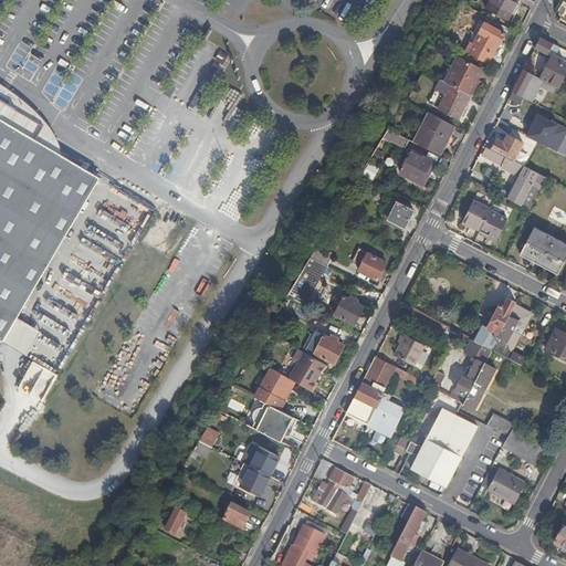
[(507,21),(517,0),(490,0),(485,9),(492,12),(492,13),(499,17),(500,17),(507,21)]
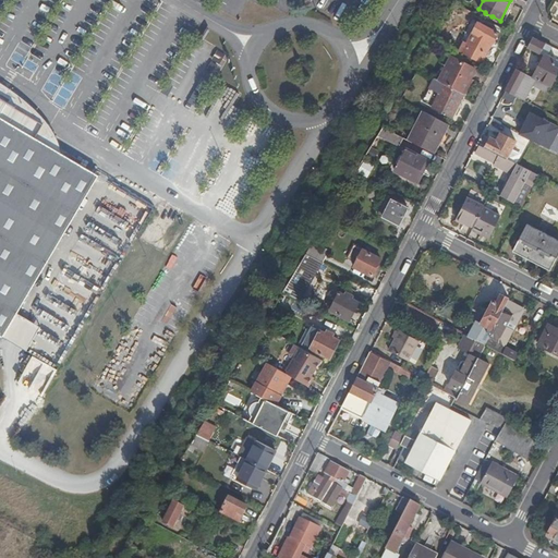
[(461,39),(463,40),(466,43),(478,22),(473,19),(461,39)]
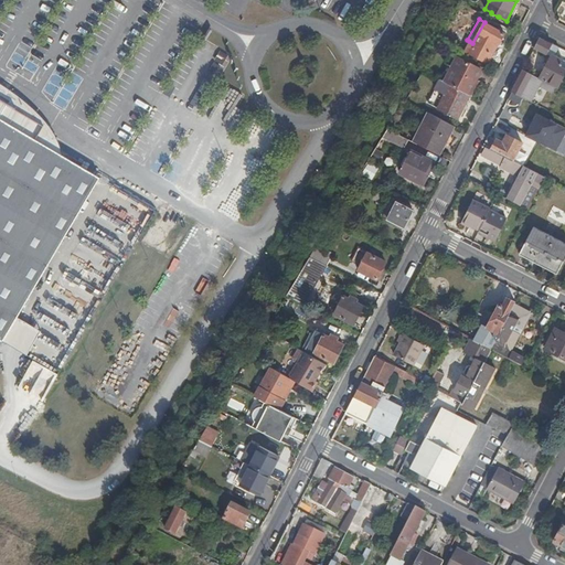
[(465,51),(489,64),(493,55),(489,52),(496,42),(500,44),(504,34),(484,22),(472,43),(469,41),(465,51)]
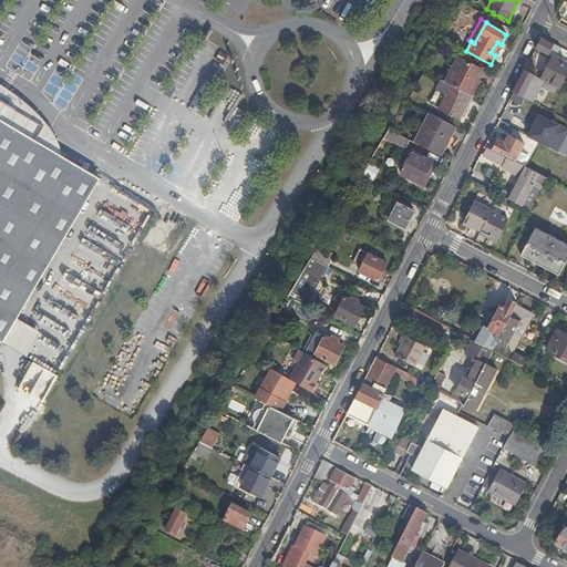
[(556,57),(560,48),(542,38),(536,48),(553,57),(554,55),(556,57)]
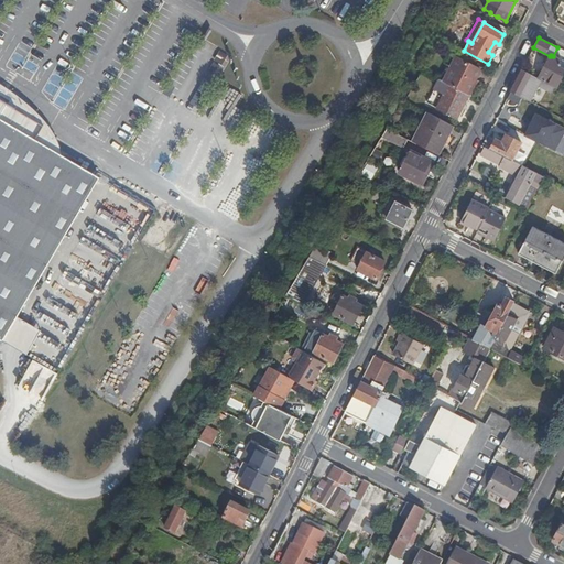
[(488,52),(492,55),(499,44),(495,42),(488,52)]
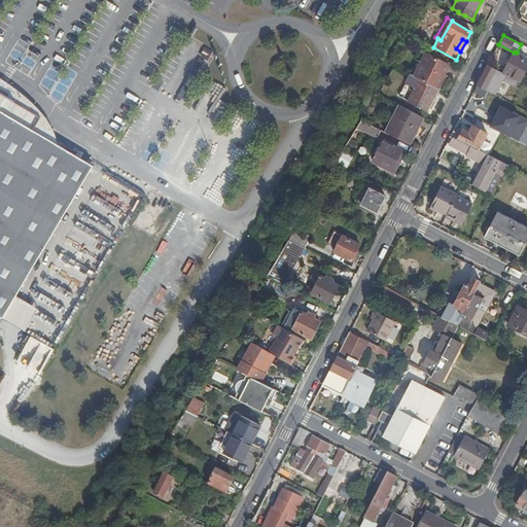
[(525,57),(517,53),(515,51),(514,53),(503,74),(505,75),(508,76),(516,81),(520,82),(523,75),(520,73),(521,71),(519,70),(520,67),(525,70),(526,66),(526,64),(522,62),(525,57)]
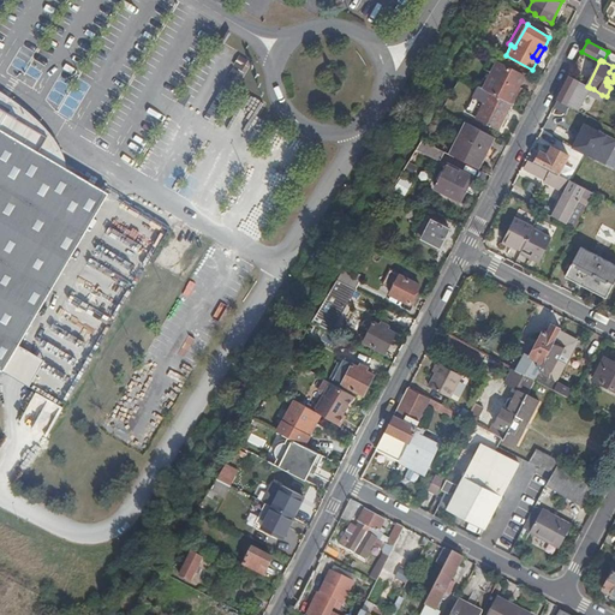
[(513,105),(521,88),(520,87),(525,76),(499,61),(493,73),(494,75),(487,90),(513,105)]
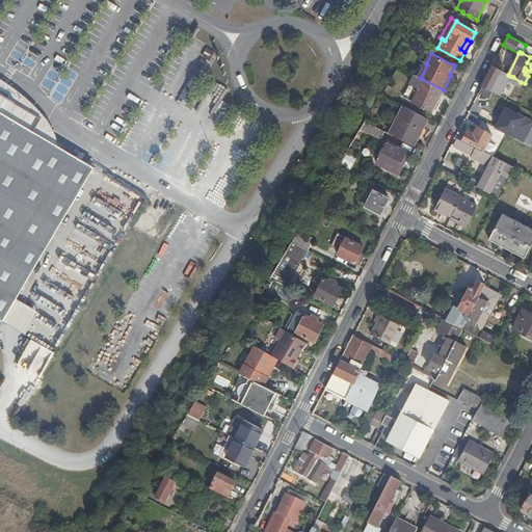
[(508,75),(491,67),(481,86),(491,91),(498,95),(501,89),(503,90),(510,76),(508,75)]
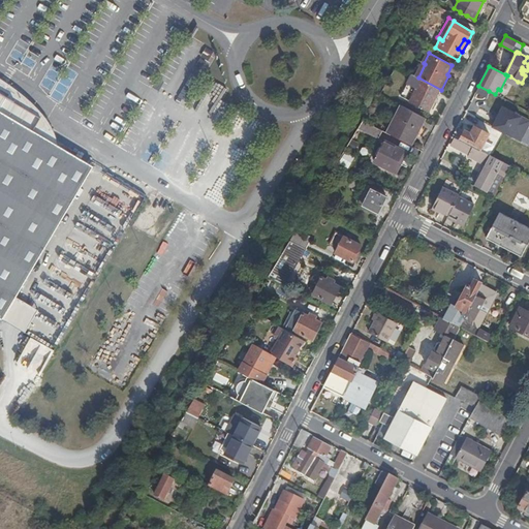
[(441,90),(418,78),(413,74),(402,97),(429,112),(441,90)]
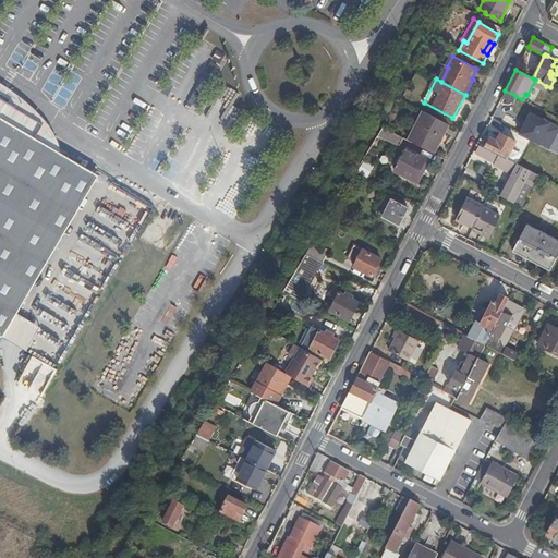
[(505,91),(501,97),(512,102),(516,96),(505,91)]
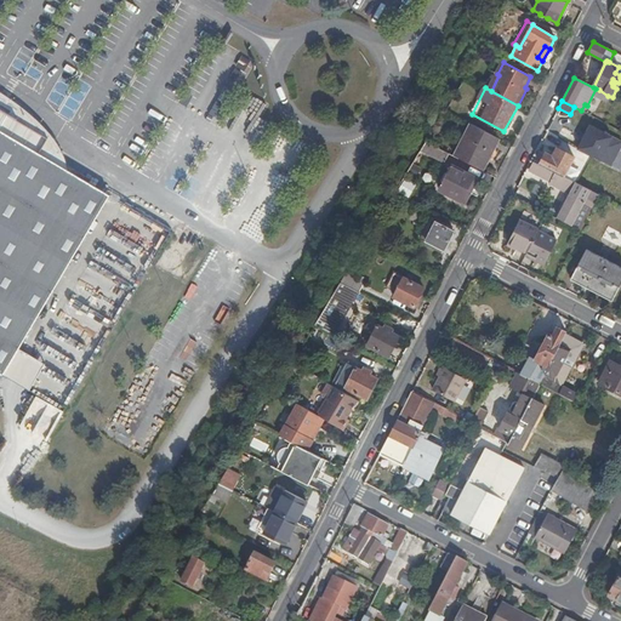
[(0,375),(1,376),(50,294),(108,197),(38,155),(20,144),(30,125),(0,106),(0,375)]
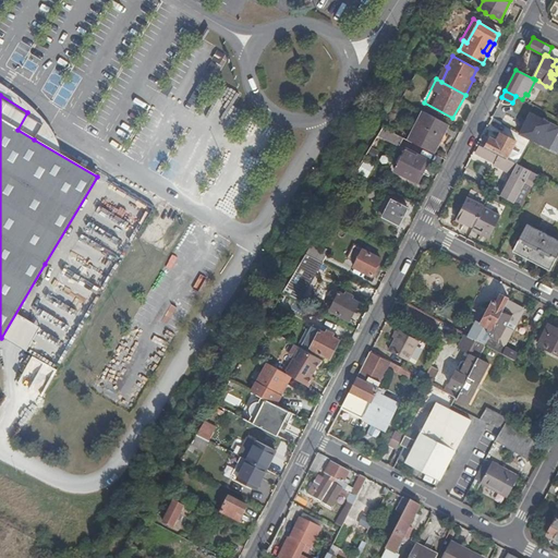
[(433,153),(449,123),(424,111),(417,122),(426,126),(416,145),(433,153)]
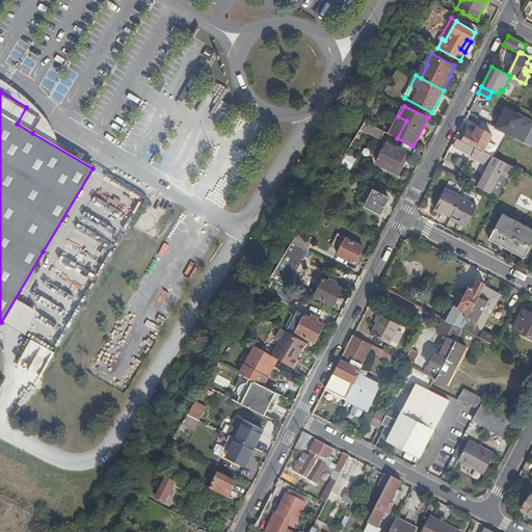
[(531,121),(505,107),(495,127),(524,141),(531,125),(531,121)]
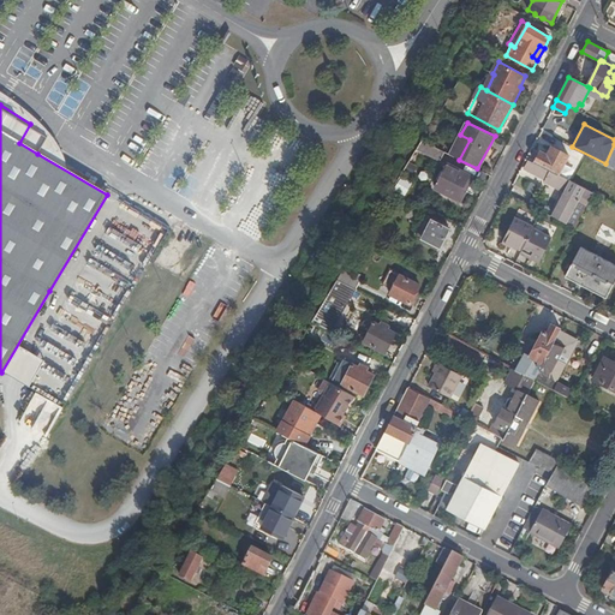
[(28,143),(53,157),(64,141),(39,126),(28,143)]
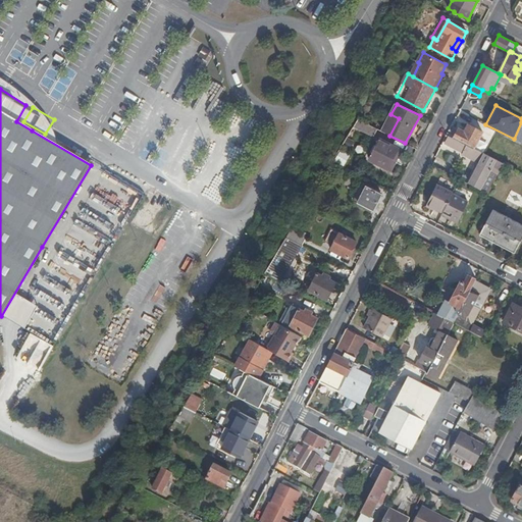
[(381,131),(389,136),(399,118),(390,114),(381,131)]
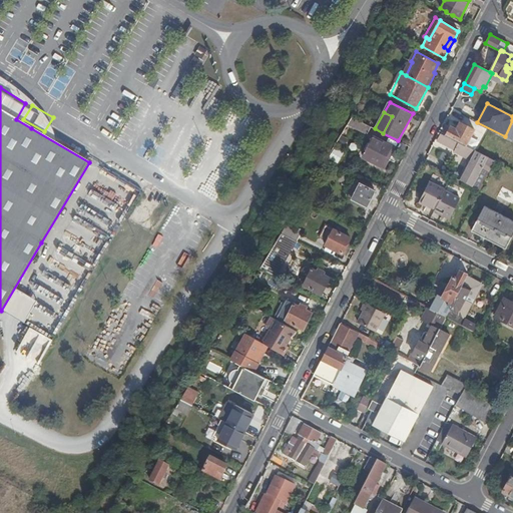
[(401,142),(415,115),(413,113),(398,140),(401,142)]
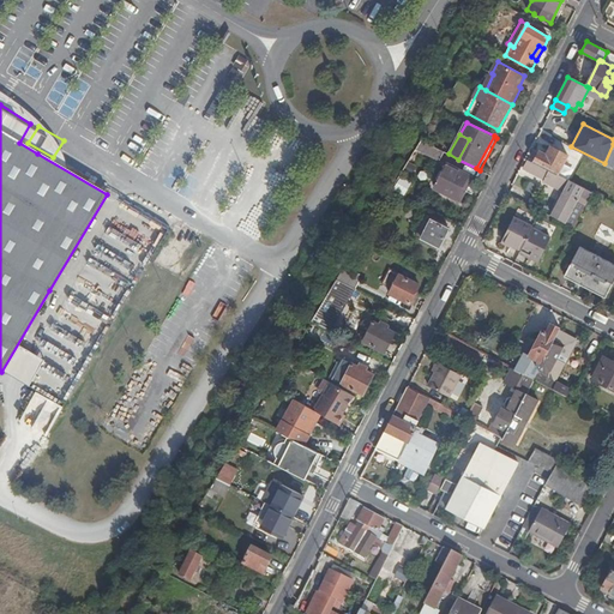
[(422,140),(417,148),(440,160),(445,151),(422,140)]
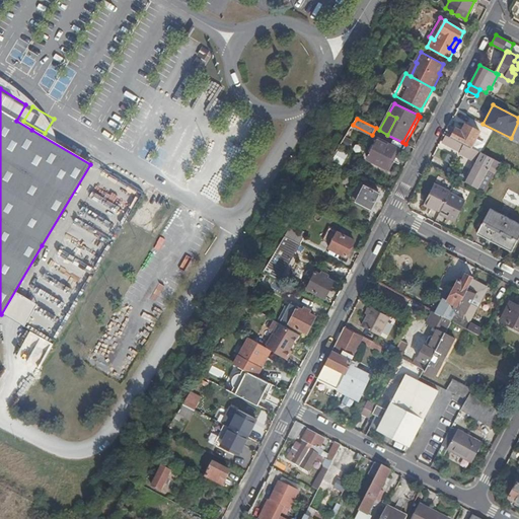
[(455,128),(451,137),(471,147),(479,131),(465,124),(461,131),(455,128)]
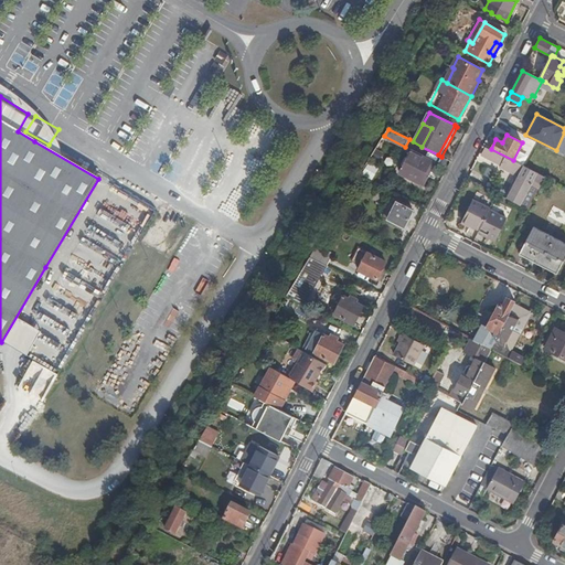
[(531,183),(540,188),(545,177),(513,160),(491,149),(486,146),(481,153),(501,164),(500,167),(520,177),(508,200),(520,206),(531,183)]
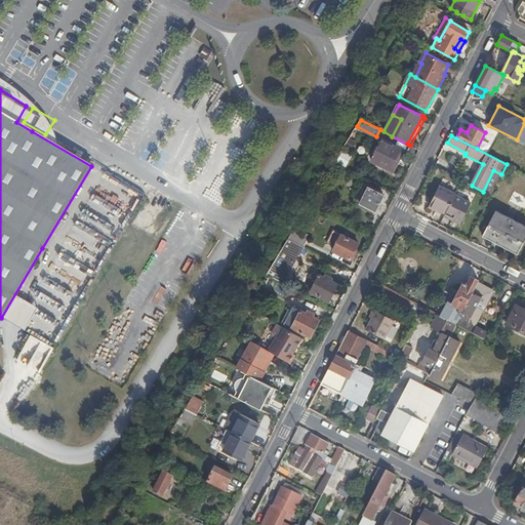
[(394,159),(400,148),(382,139),(372,159),(394,170),(398,162),(394,159)]
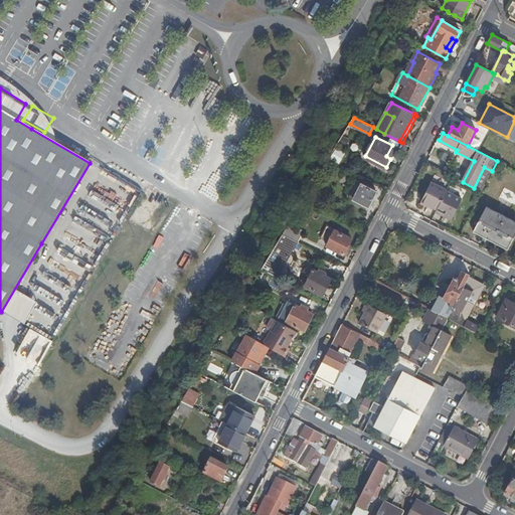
[(396,147),(392,145),(386,156),(390,159),(396,147)]
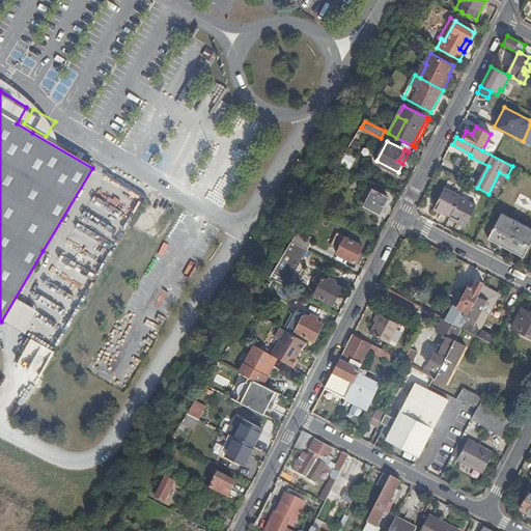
[(344,160),(352,166),(358,159),(350,152),(344,160)]
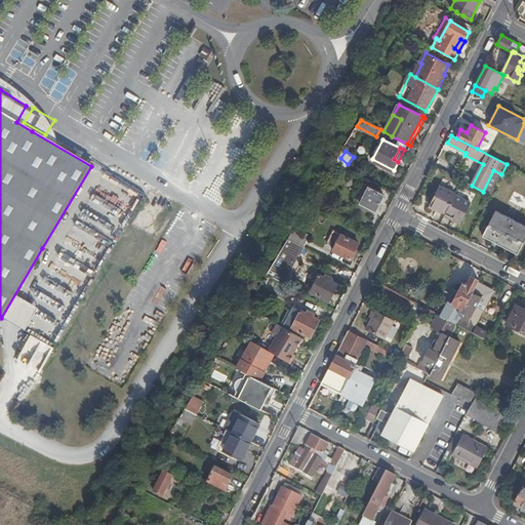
[(443,214),(451,218),(459,223),(470,204),(454,195),(454,194),(439,186),(429,205),(436,209),(444,213),(443,214)]
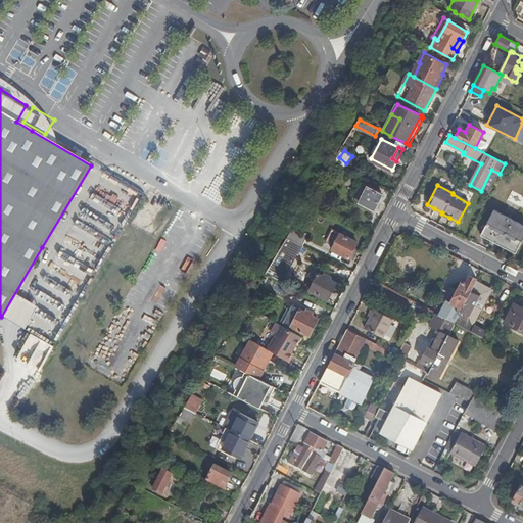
[(359,203),(373,210),(382,194),(368,186),(359,203)]
